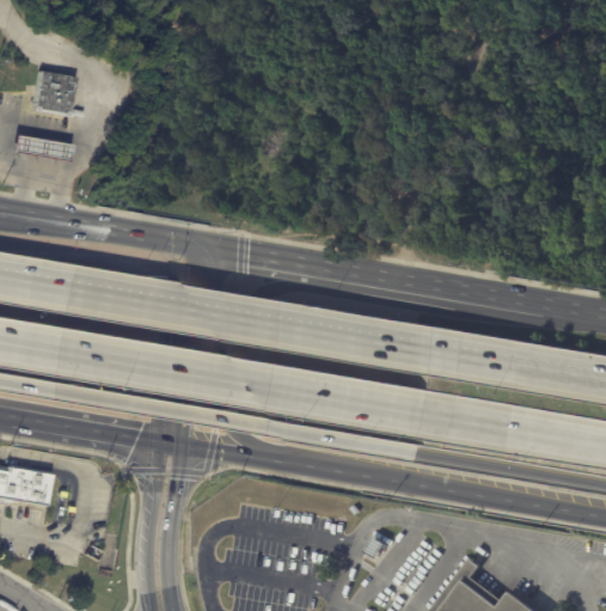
[(79,77),(43,69),(36,108),(72,115),(79,77)]
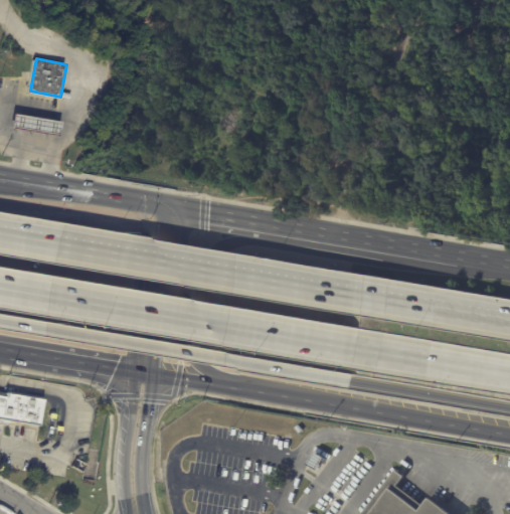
[(13,128),(59,135),(62,121),(15,114),(13,128)]
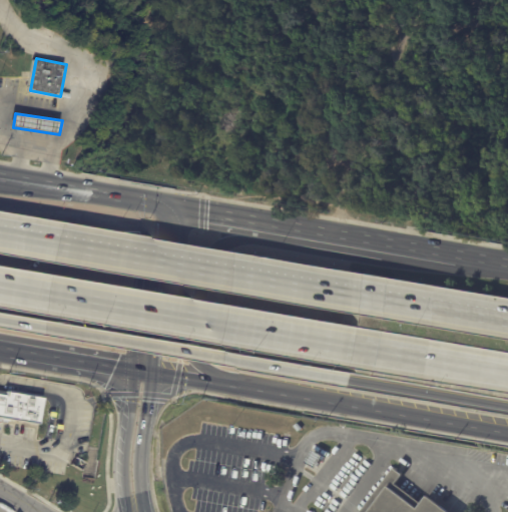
[(46,398),(42,424),(0,417),(0,393),(9,395),(10,390),(47,396),(46,398)]
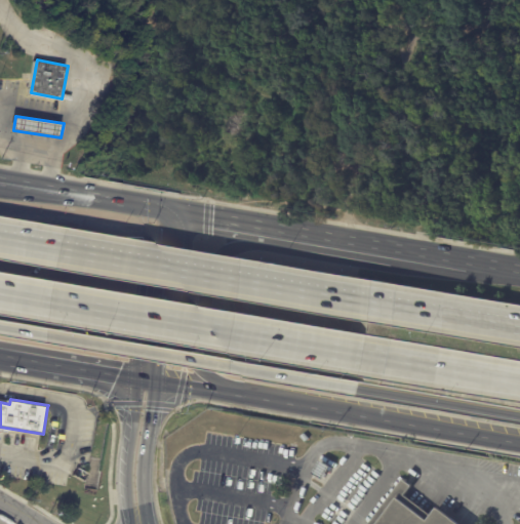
[(321,473),(329,477),(335,465),(326,460),(321,473)]
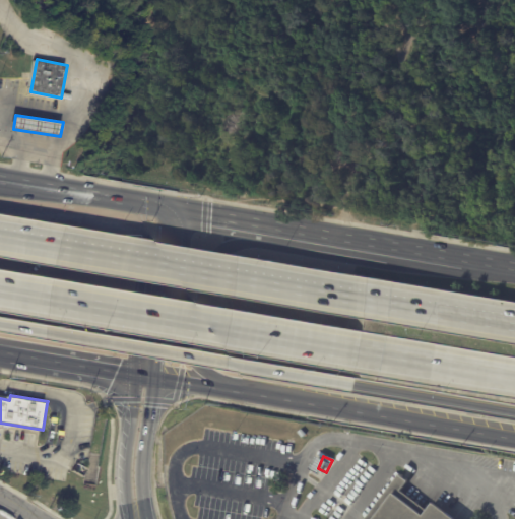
[(414,478),(419,481),(411,491),(440,513),(447,503),(467,518),(377,518),(410,475),(414,478)]
